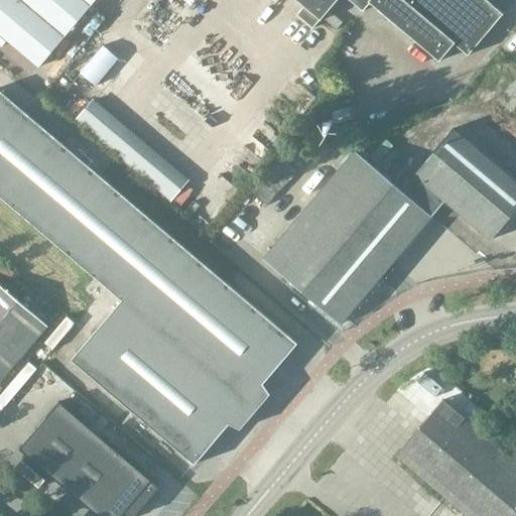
[(0,0),(0,36),(38,69),(97,0),(0,0)]
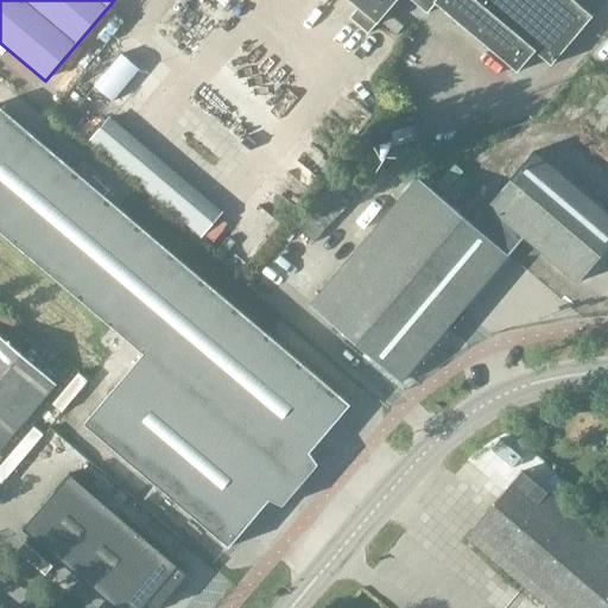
[(348,0),(358,8),(349,19),(368,35),(377,24),(379,25),(399,0),(411,0),(430,16),(438,6),(519,74),(536,52),(552,67),(594,17),(574,0),(348,0)]
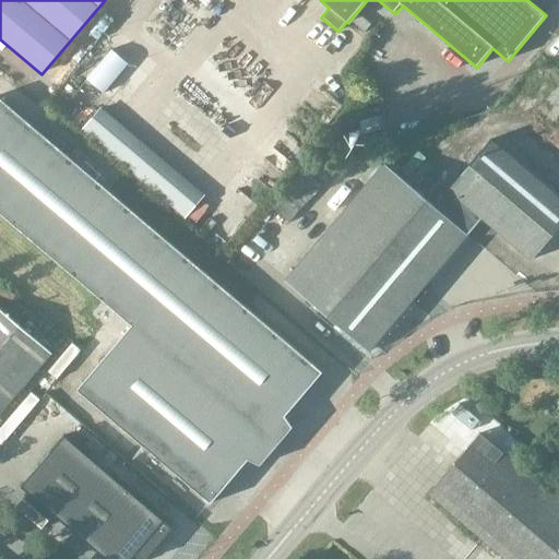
[(108,43),(83,74),(117,100),(142,69),(108,43)]
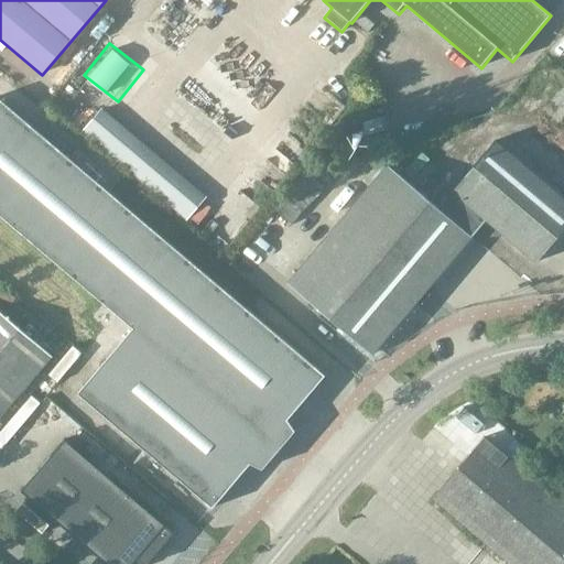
[(563,87),(546,74),(512,115),(563,156),(563,87)]
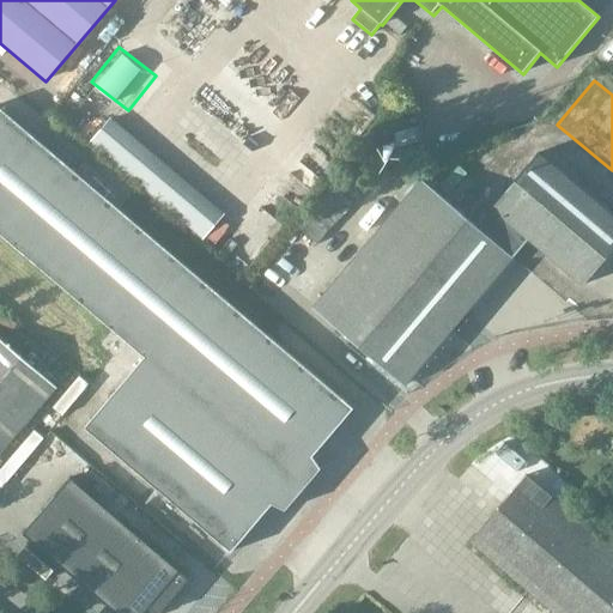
[(83,429),(229,552),(230,553),(271,504),(283,510),(319,469),(311,456),(352,407),(0,108),(0,236),(143,358),(83,429)]
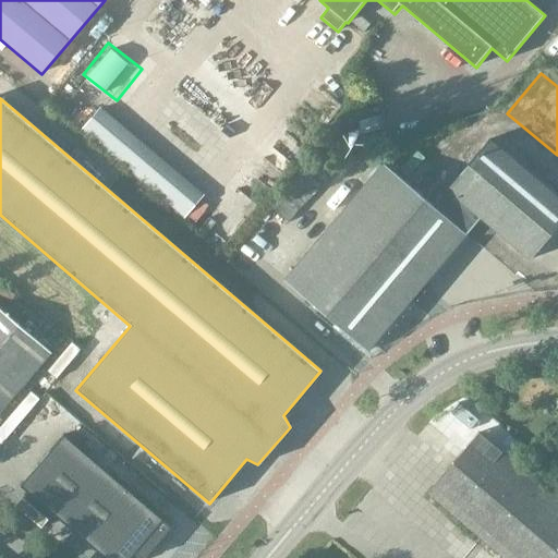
[(98,110),(81,131),(185,218),(202,198),(98,110)]
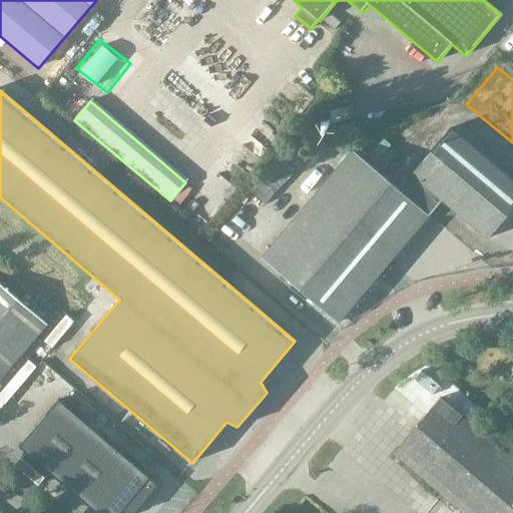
[(426,121),(354,150),(399,189),(451,128),(448,126),(426,121)]
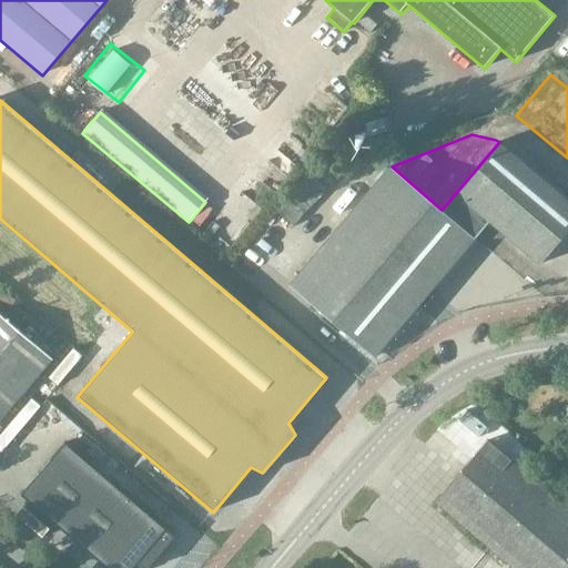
[(567,233),(567,201),(499,142),(442,211),(476,240),(490,222),(541,265),(567,233)]
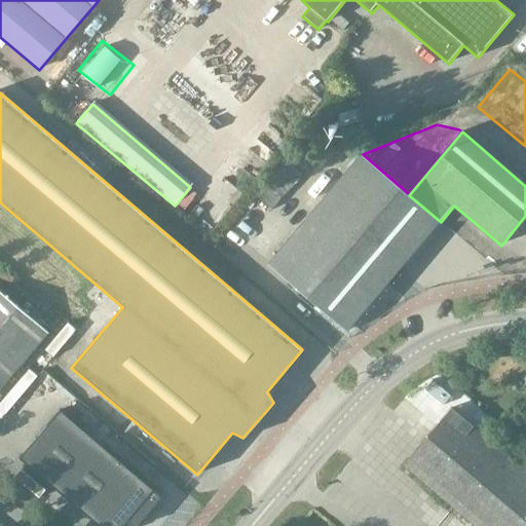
[(349,331),(441,222),(409,195),(362,155),(269,264),(349,331)]
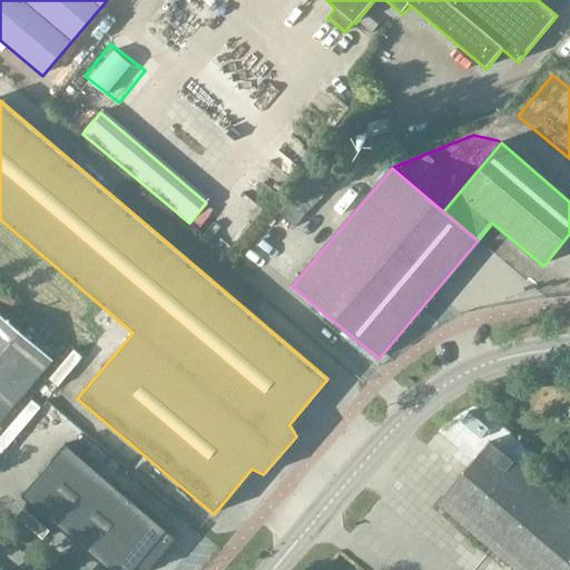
[(287,239),(296,246),(312,228),(303,222),(287,239)]
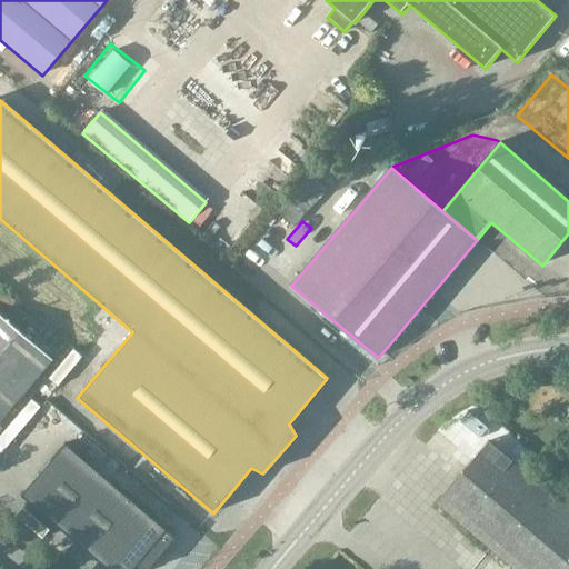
[(0,422),(52,362),(0,317),(0,422)]
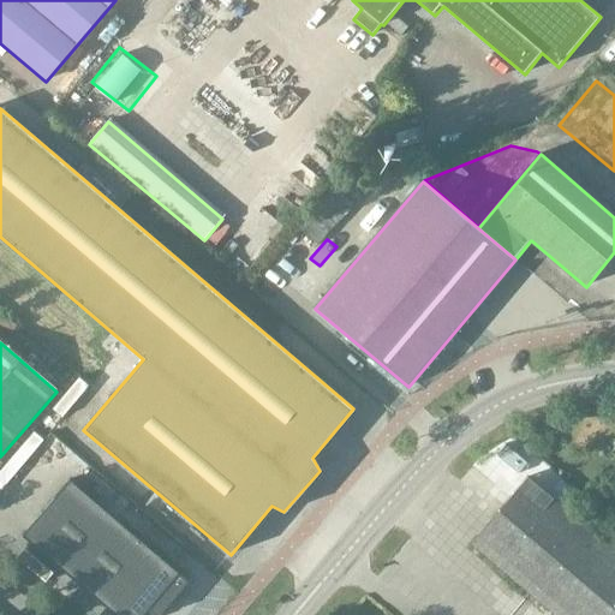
[(65,387),(75,394),(91,374),(82,366),(65,387)]
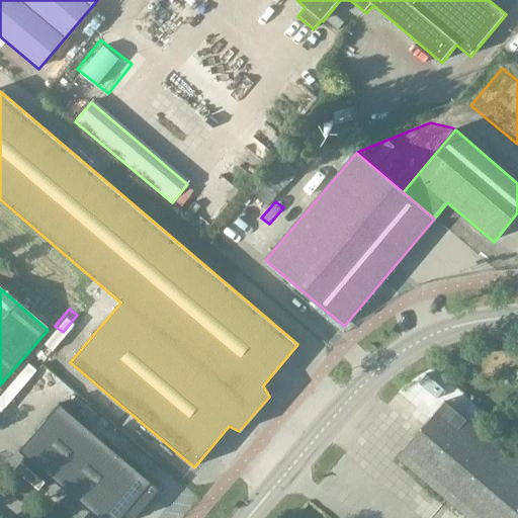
[(446,390),(427,374),(420,383),(438,400),(446,390)]
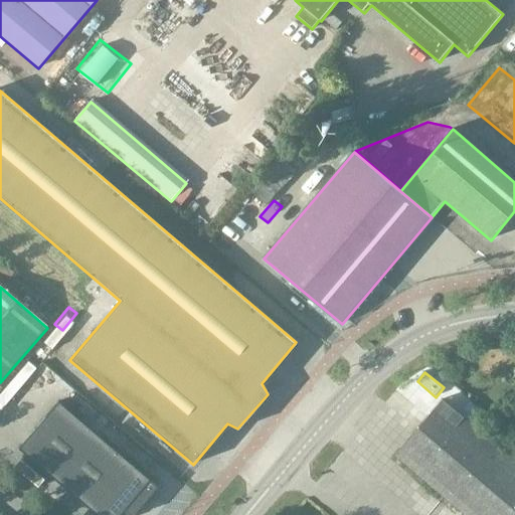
[(416,431),(395,456),(465,514),(514,514),(514,463),(442,400),(416,431)]
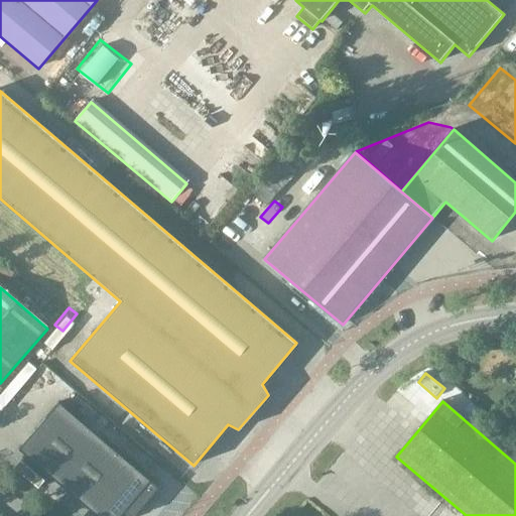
[(58,403),(18,450),(96,515),(120,515),(124,512),(128,515),(134,515),(158,489),(149,482),(150,481),(58,403)]
